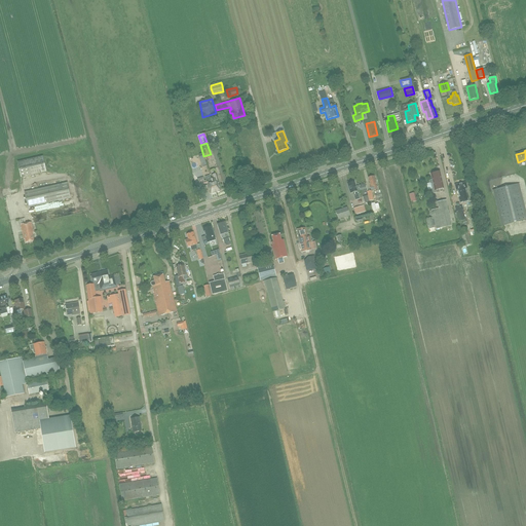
[(43,157),(19,162),(22,177),(46,172),(43,157)]
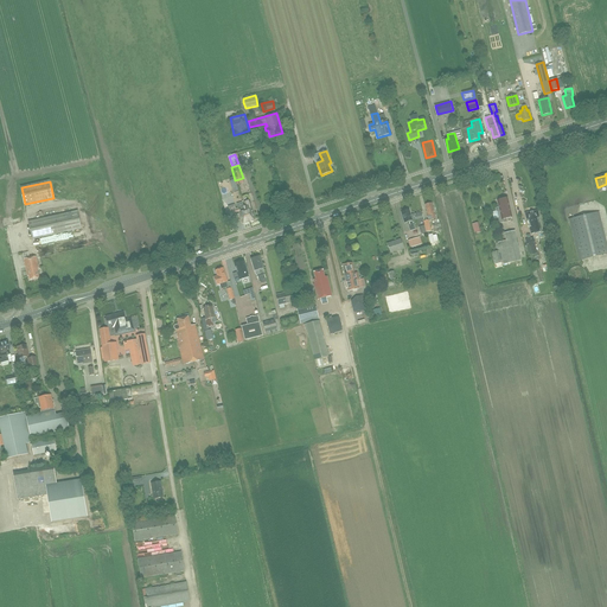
[(497,200),(499,206),(497,208),(496,209),(496,211),(497,211),(498,218),(499,223),(504,222),(503,219),(511,217),(508,198),(497,200)]
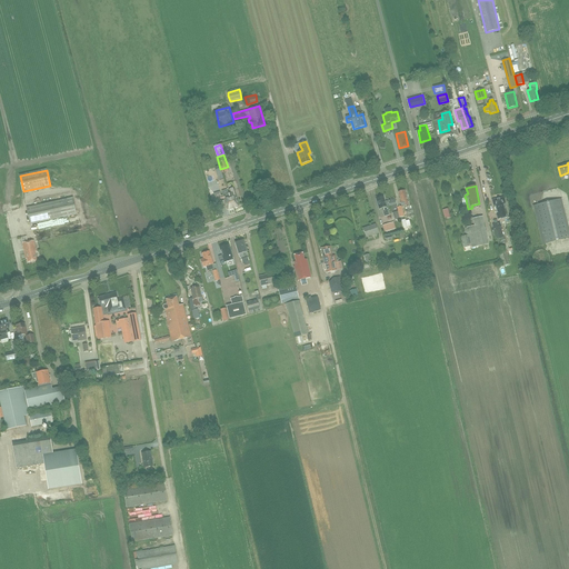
[(233,208),(238,207),(233,193),(235,192),(233,188),(228,190),(229,193),(228,193),(231,205),(232,203),(233,208)]
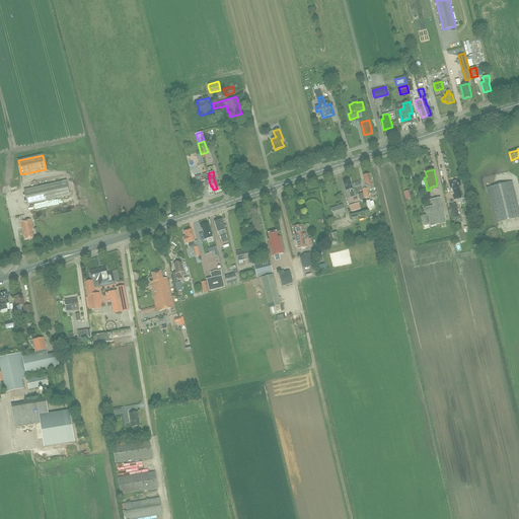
[(363,175),(366,183),(365,184),(367,189),(373,188),(370,173),(363,175)]
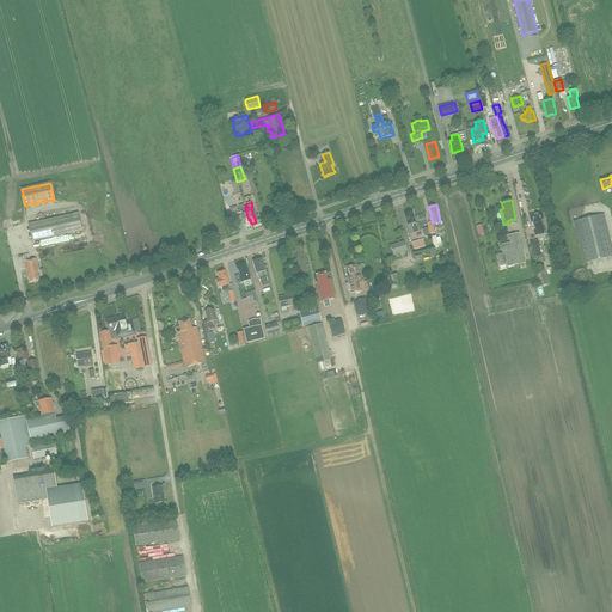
[(249,220),(245,208),(237,210),(236,207),(230,209),(232,218),(240,215),(244,226),(251,224),(250,219),(249,220)]
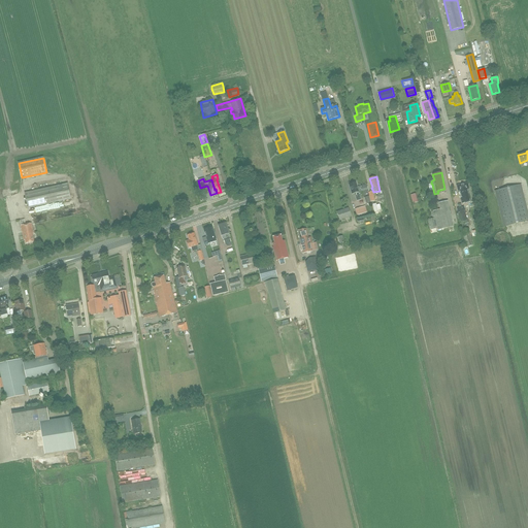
[(349,185),(352,194),(354,193),(356,200),(361,199),(356,183),(349,185)]
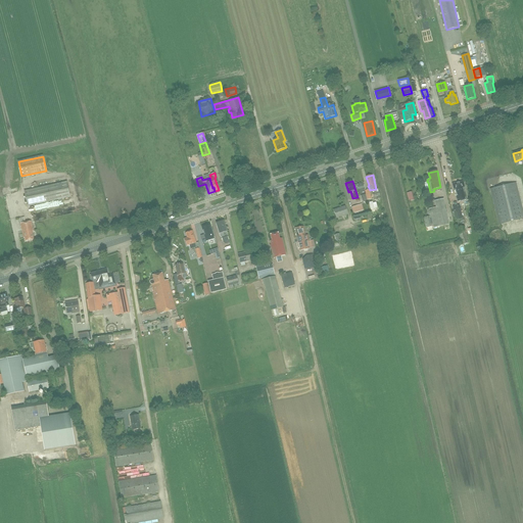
[(458,201),(462,200),(463,204),(468,203),(467,199),(468,199),(463,181),(453,184),(454,189),(455,189),(458,201)]
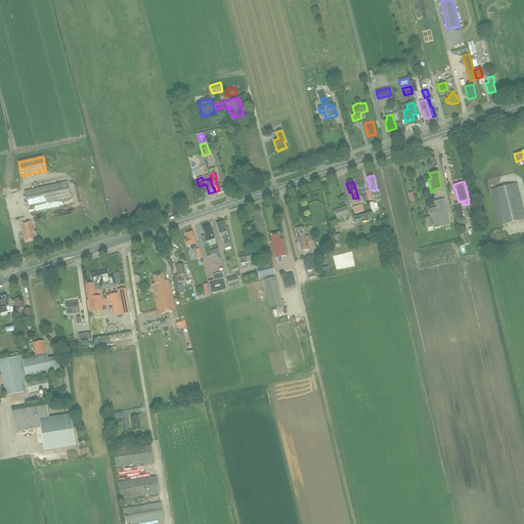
[(28,208),(70,198),(67,183),(25,192),(28,208)]
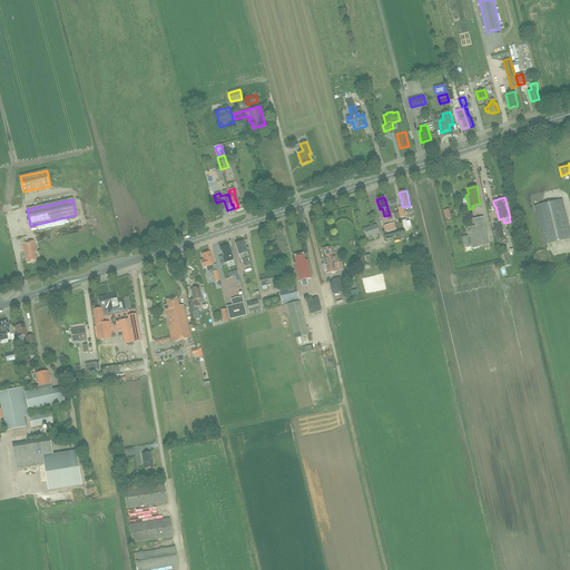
[(544,245),(569,238),(569,231),(562,199),(534,206),(544,245)]
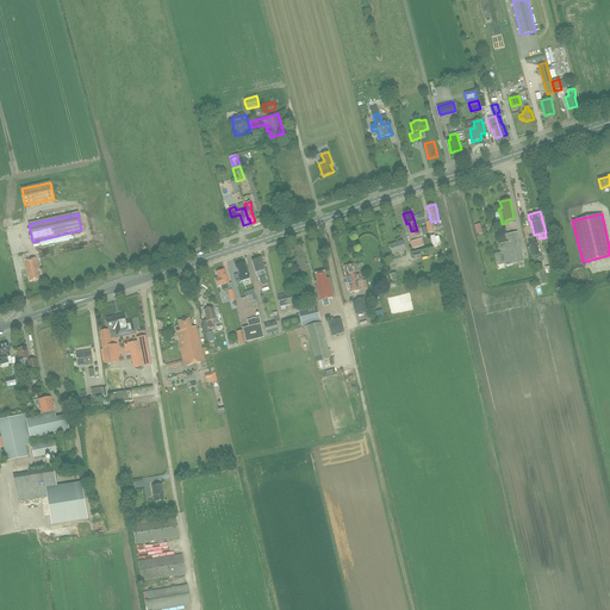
[(498,267),(505,266),(524,261),(517,232),(506,235),(509,242),(500,244),(500,243),(497,244),(499,253),(493,254),(497,266),(498,266),(498,267)]
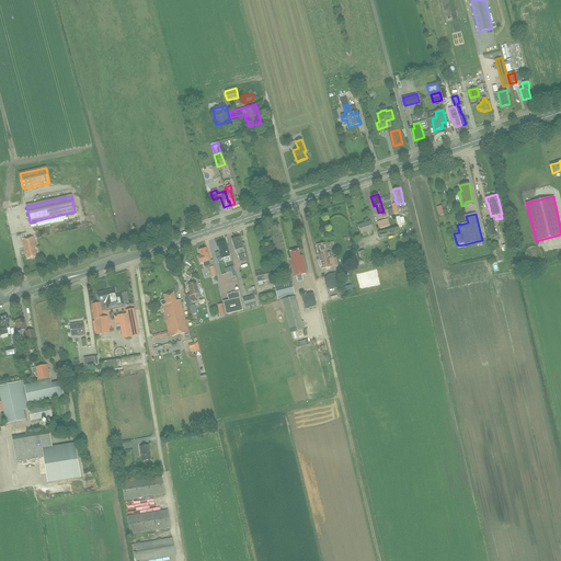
[(377,222),(379,229),(390,226),(388,219),(377,222)]
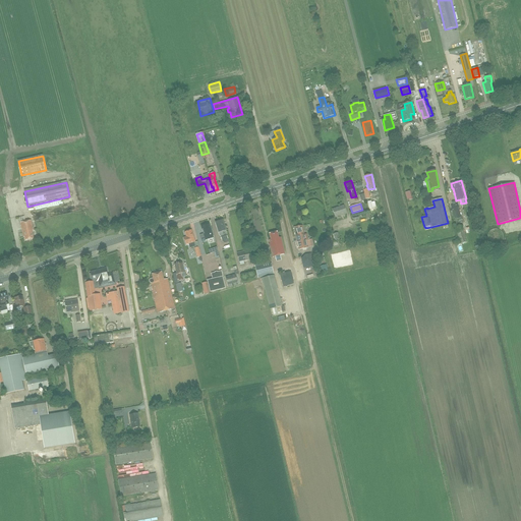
[(335,218),(346,214),(344,206),(340,208),(333,211),(335,218)]
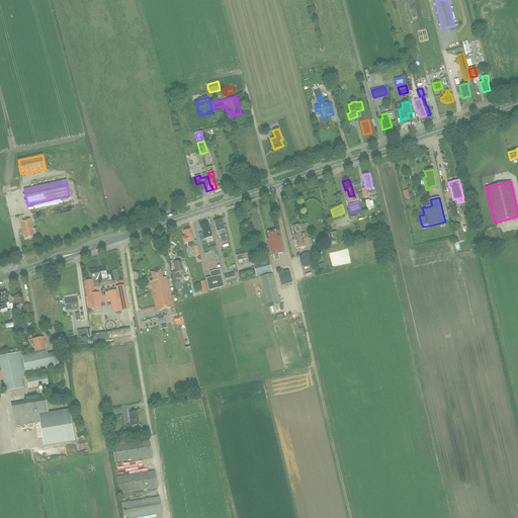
[(452,219),(458,217),(455,206),(449,208),(452,219)]
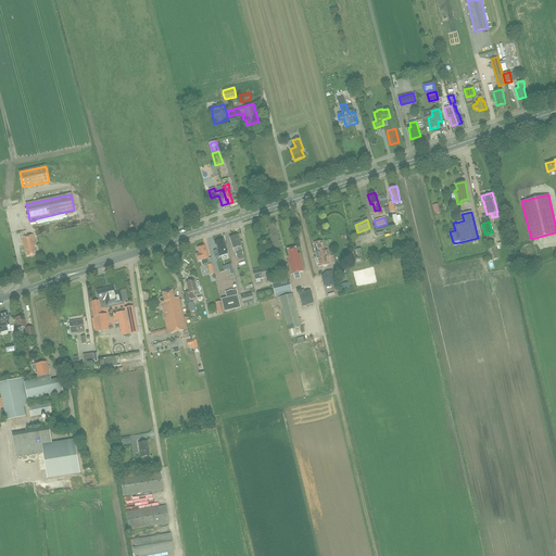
[(22,238),(25,254),(26,254),(27,257),(35,255),(34,247),(35,247),(33,236),(27,237),(25,231),(21,232),(22,238)]
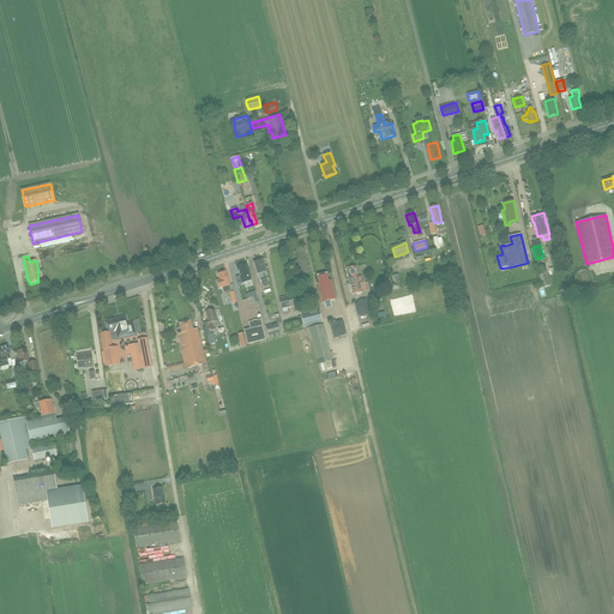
[(259,277),(259,278),(262,283),(269,281),(266,276),(268,276),(266,271),(263,259),(253,263),(258,277),(259,277)]
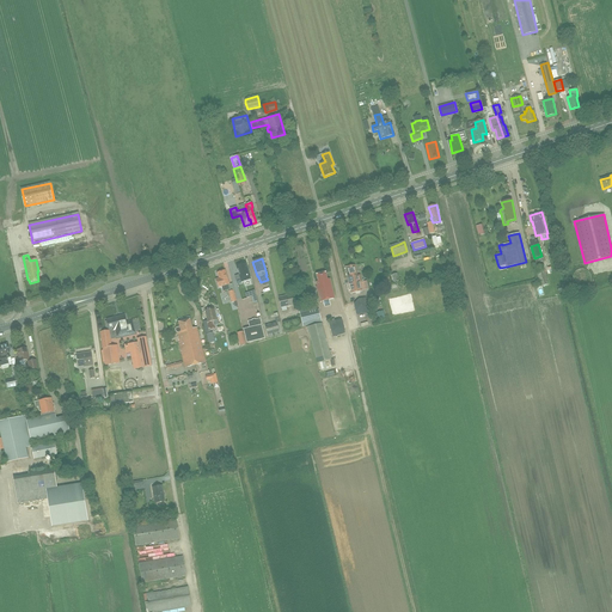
[(237,283),(250,280),(245,264),(237,267),(239,275),(234,276),(237,283)]
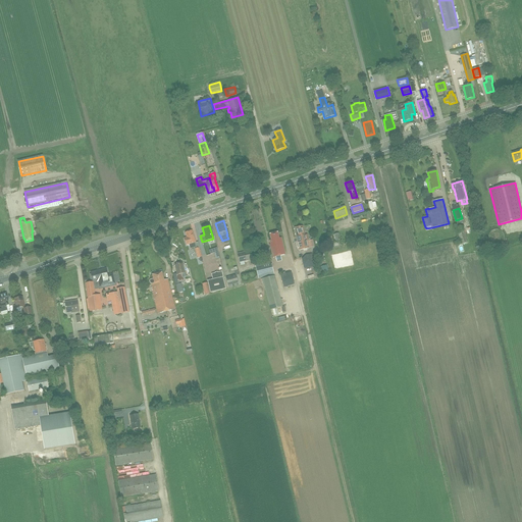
[(300,250),(310,248),(308,239),(307,239),(306,235),(305,236),(303,226),(295,228),(300,250)]
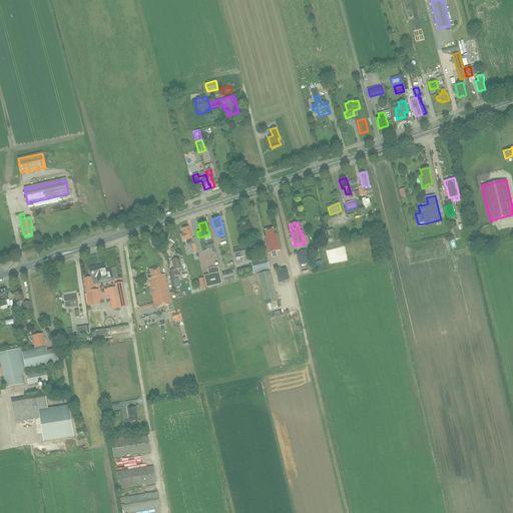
[(452,239),(459,238),(456,222),(448,224),(452,239)]
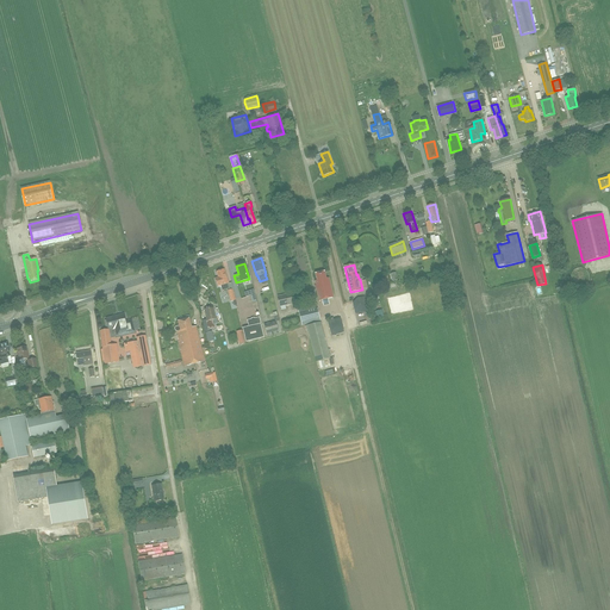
[(582,268),(580,268),(579,268),(577,268),(576,269),(574,271),(573,272),(572,273),(572,274),(571,275),(571,278),(571,279),(572,280),(572,282),(573,284),(574,285),(576,285),(577,286),(579,286),(580,286),(582,286),(584,286),(585,285),(586,284),(587,282),(589,281),(589,280),(589,278),(589,277),(589,275),(589,273),(587,272),(586,271),(585,269),(584,269),(582,268)]
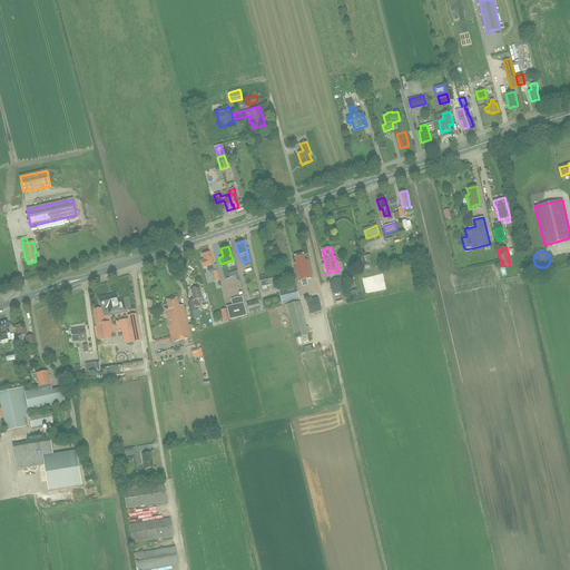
[(205,253),(203,254),(205,263),(202,264),(204,267),(214,265),(213,262),(209,252),(207,253),(206,252),(205,253)]
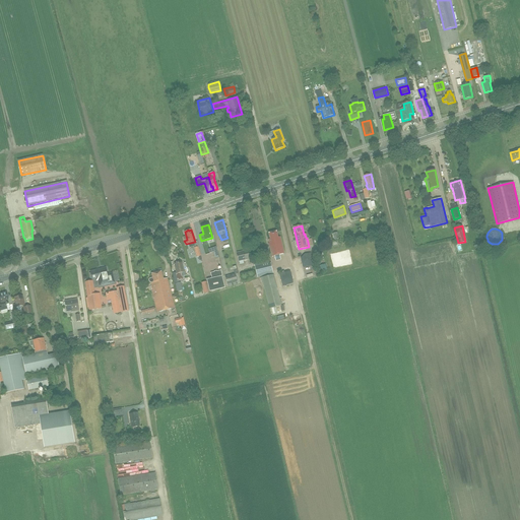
[(279,255),(284,254),(280,237),(277,238),(276,232),(269,234),(270,240),(268,240),(269,244),(272,257),(274,256),(275,260),(280,259),(279,255)]
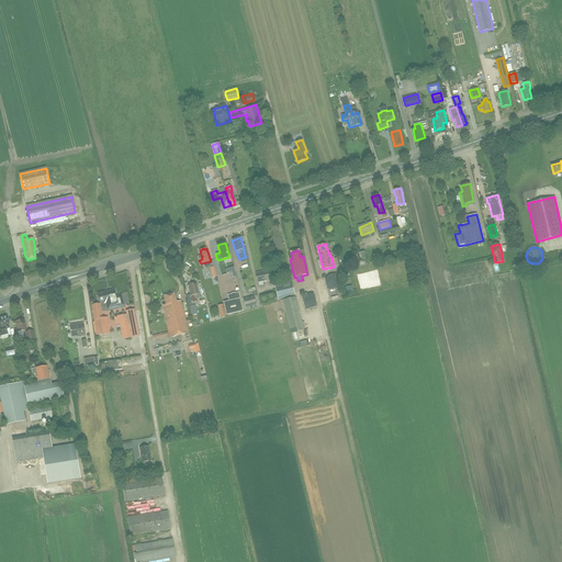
[(258,282),(270,280),(268,271),(256,273),(258,282)]
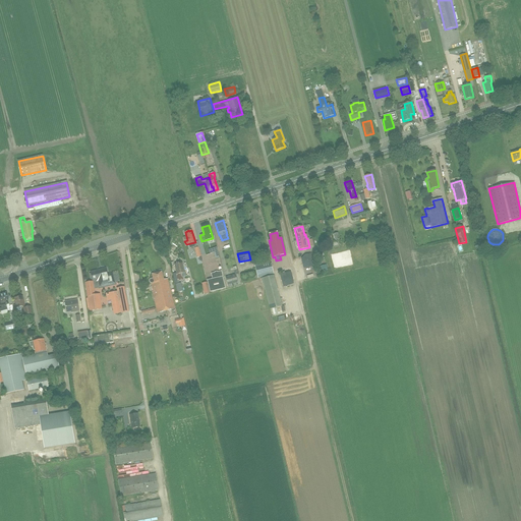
[(303,268),(309,267),(311,278),(316,277),(315,266),(314,266),(311,253),(305,254),(301,258),(303,268)]
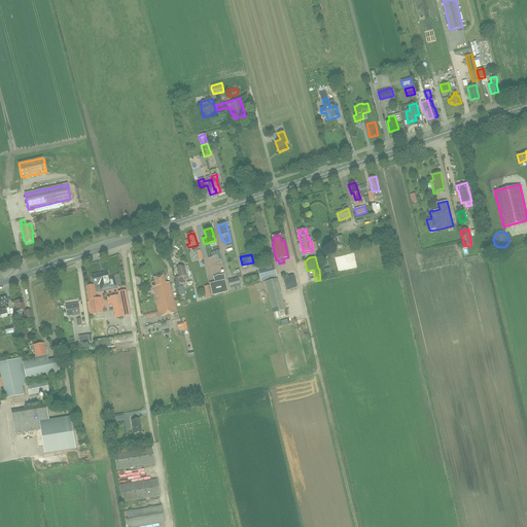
[(179,277),(186,276),(184,266),(177,268),(178,276),(175,276),(177,286),(179,292),(180,295),(181,295),(180,292),(181,292),(180,285),(181,285),(179,277)]
